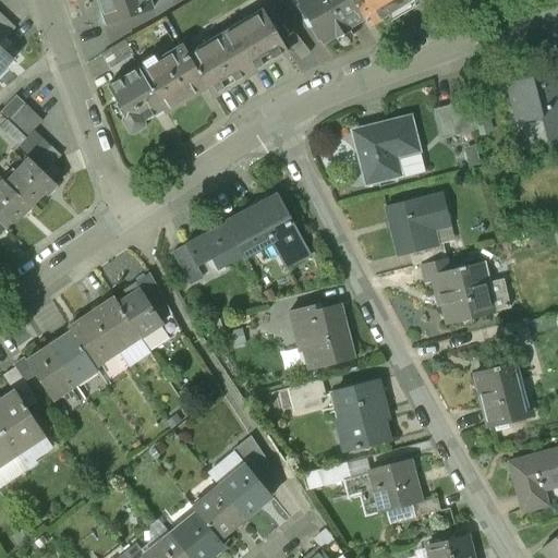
[(98,0),(104,13),(101,13),(106,26),(153,9),(148,0),(98,0)]
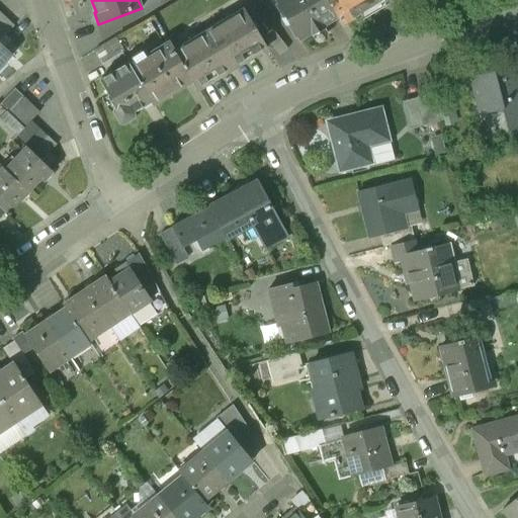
[(274,0),(285,17),(287,16),(291,22),(289,23),(299,40),(311,33),(316,40),(328,32),(324,25),(338,17),(327,0),(274,0)]
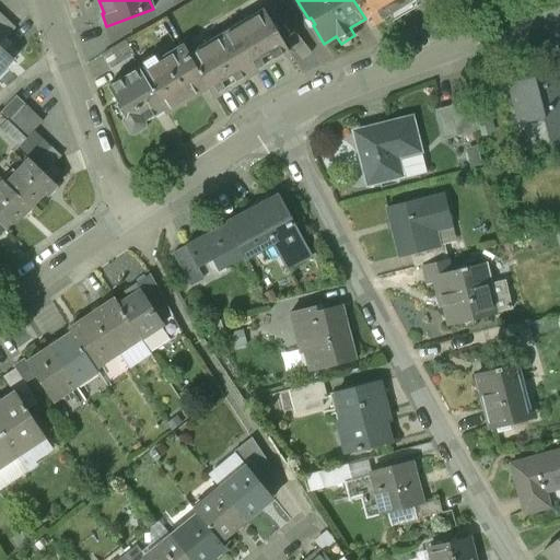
[(409,0),(353,0),(365,19),(370,27),(411,2),(409,0)]
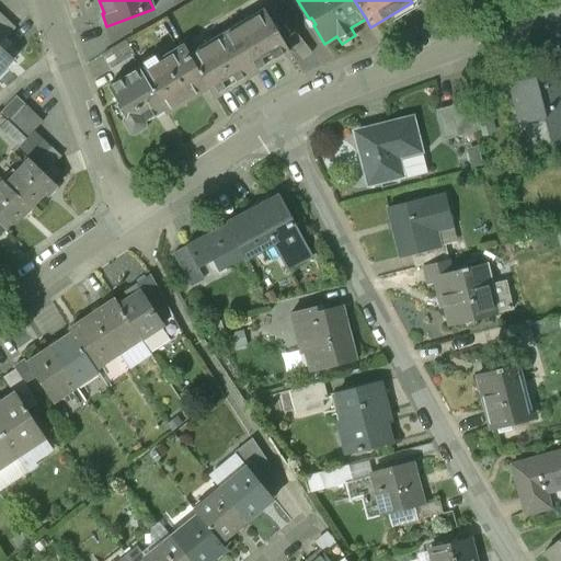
[(190,55),(189,56),(208,88),(207,88),(213,98),(288,53),(264,12),(190,55)]
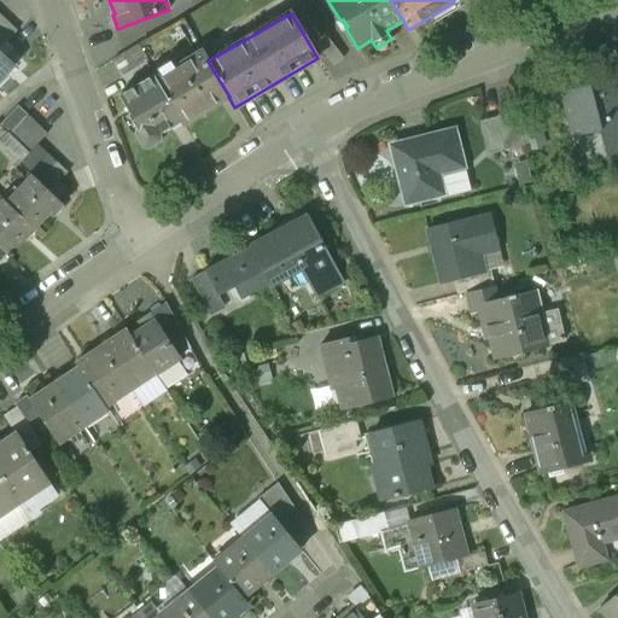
[(7,22),(0,29),(0,47),(16,30),(7,22)]
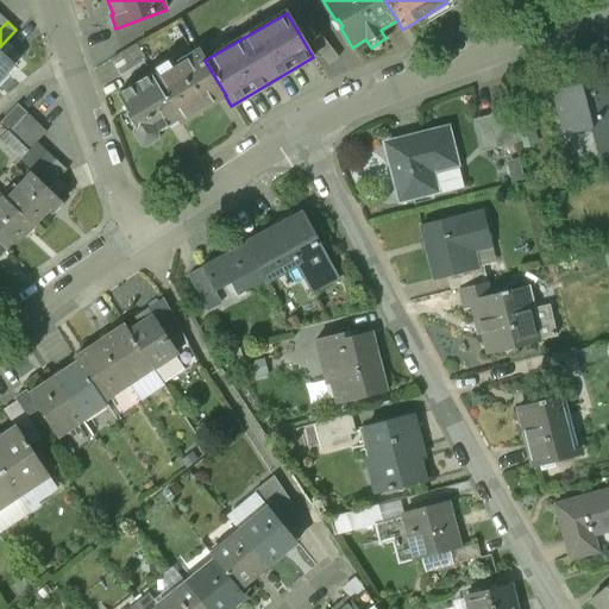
[(324,37),(312,45),(328,66),(339,57),(324,37)]
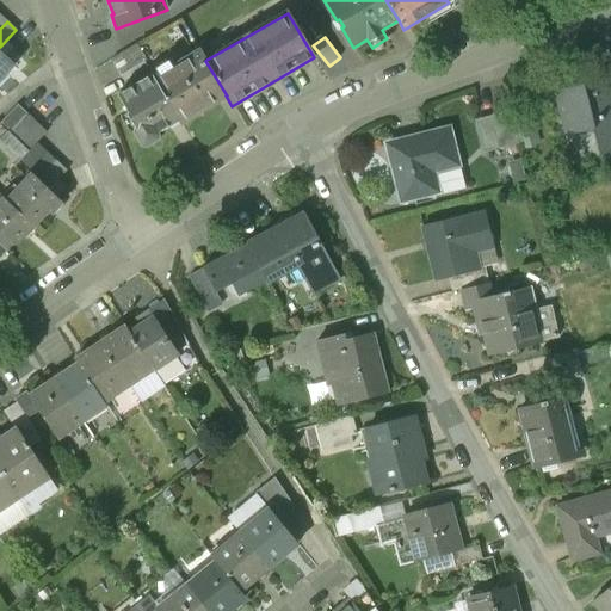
[(136,44),(111,60),(121,76),(147,61),(136,44)]
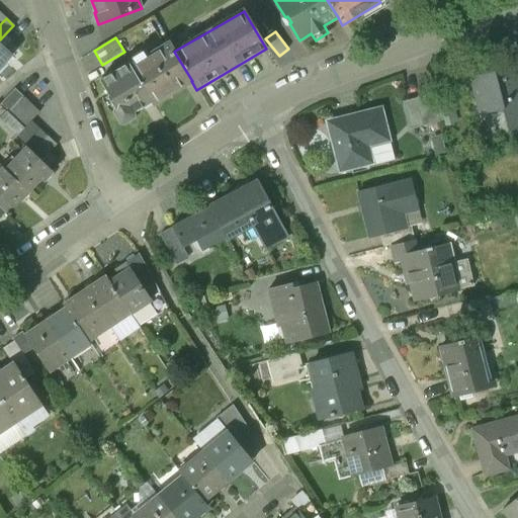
[(170,42),(130,67),(151,102),(153,104),(182,86),(182,87),(191,81),(192,81),(174,52),(175,51),(170,42)]
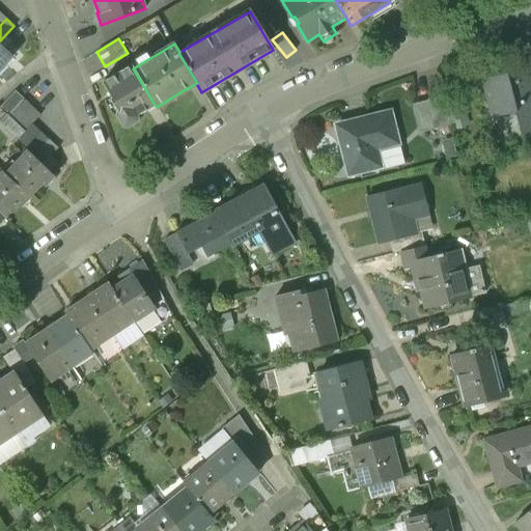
[(0,67),(11,56),(0,45),(0,67)]
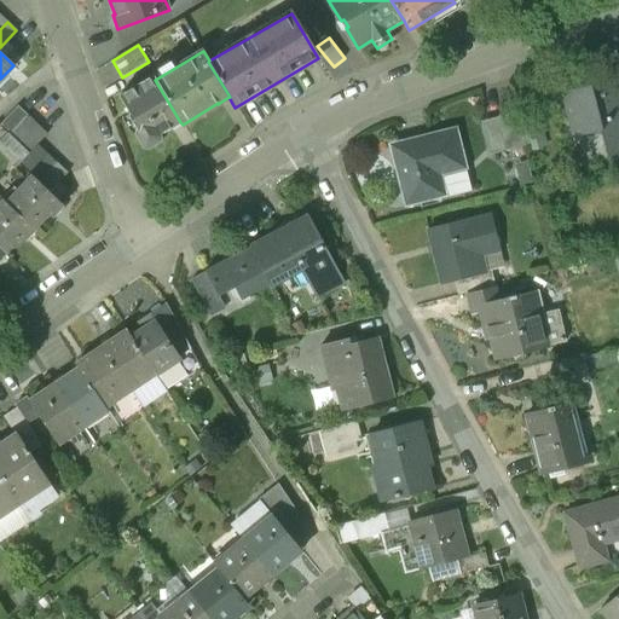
[(152,76),(119,96),(129,114),(128,115),(136,128),(134,134),(143,148),(148,149),(160,142),(161,137),(160,134),(180,122),(155,80),(152,76)]
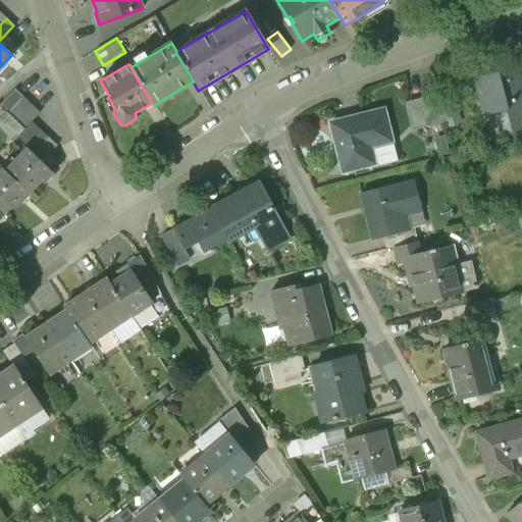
[(505,69),(473,77),(488,139),(521,129),(521,74),(520,75),(508,79),(505,69)]
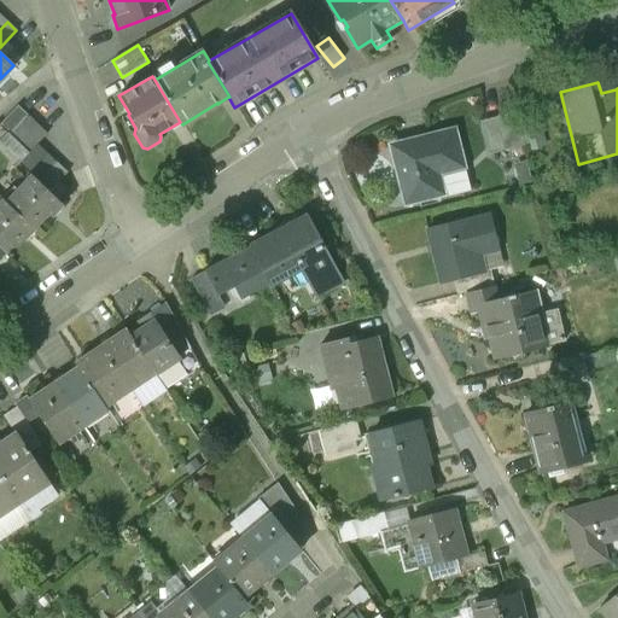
[(18,109),(1,127),(9,134),(27,116),(18,109)]
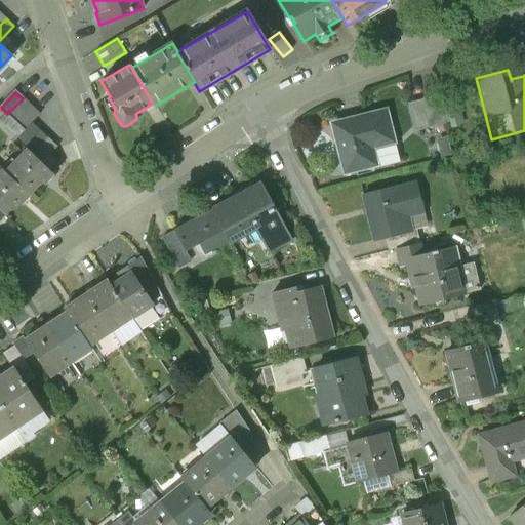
[(440,94),(420,99),(428,127),(447,122),(440,94)]
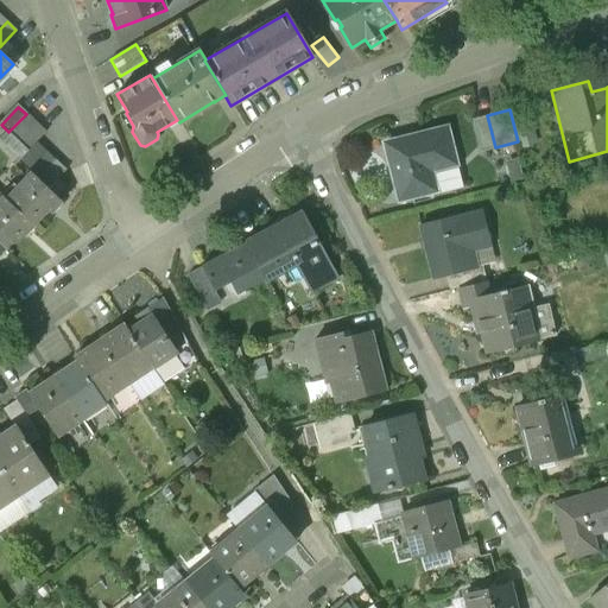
[(26,114),(8,132),(19,141),(36,124),(26,114)]
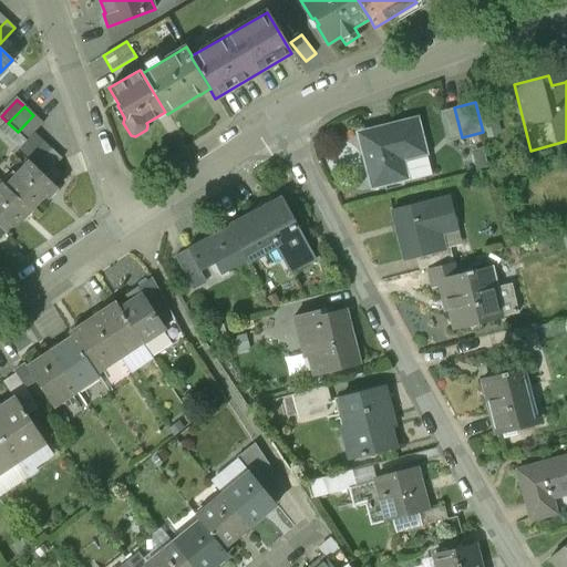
[(33,115),(18,132),(27,141),(34,132),(42,124),(33,115)]
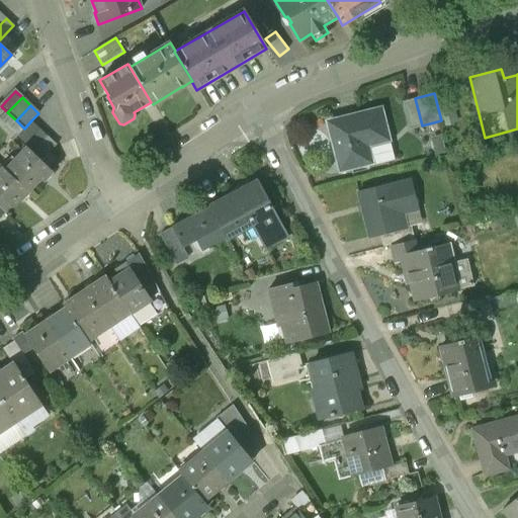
[(356,117),(328,124),(340,172),(368,165),(364,146),(389,140),(380,107),(355,113),(356,117)]
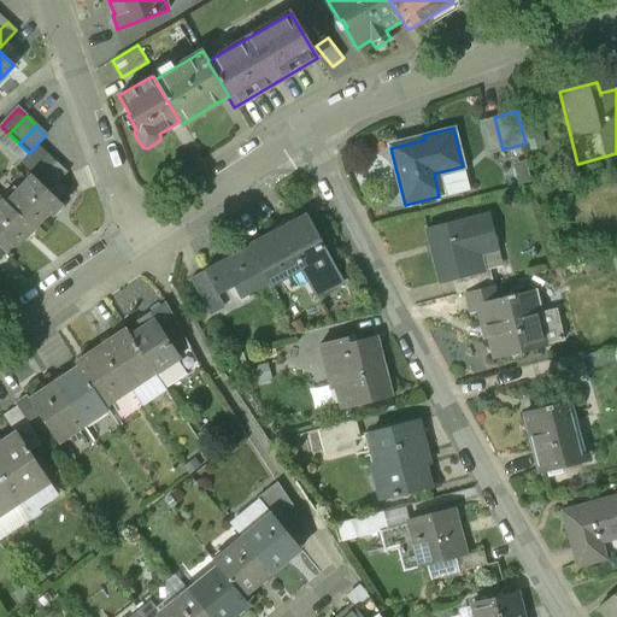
[(29,153),(19,164),(29,172),(47,153),(37,144),(29,153)]
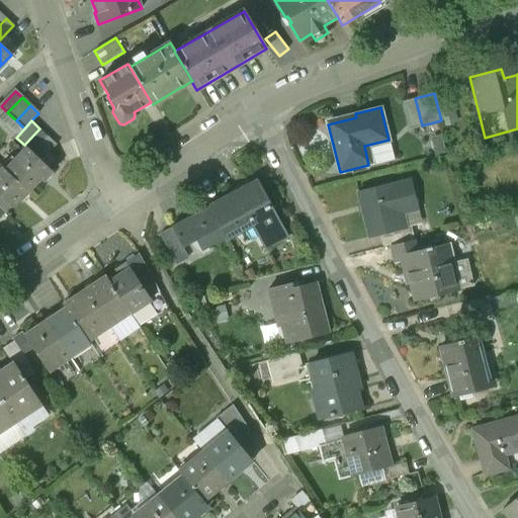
[(39,128),(24,145),(27,148),(32,153),(48,137),(39,128)]
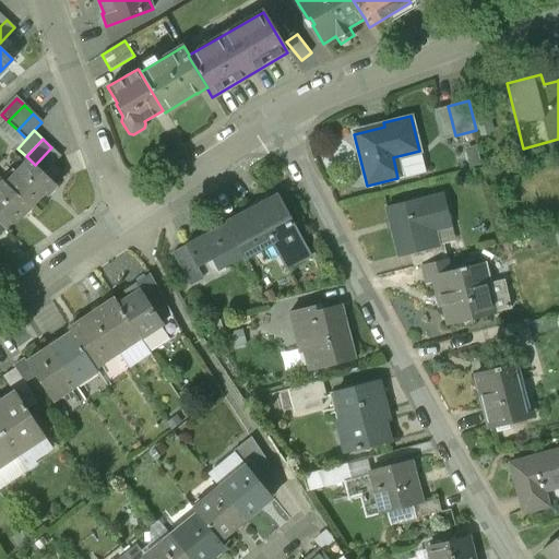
[(51,147),(35,165),(45,175),(61,156),(51,147)]
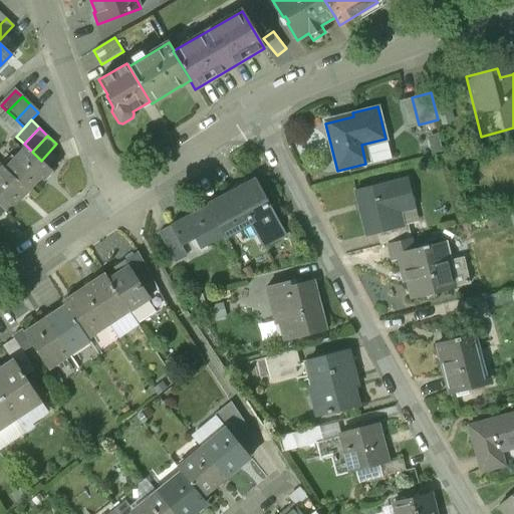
[(27,147),(6,170),(28,191),(40,179),(43,182),(53,172),(41,161),(32,152),(27,147)]
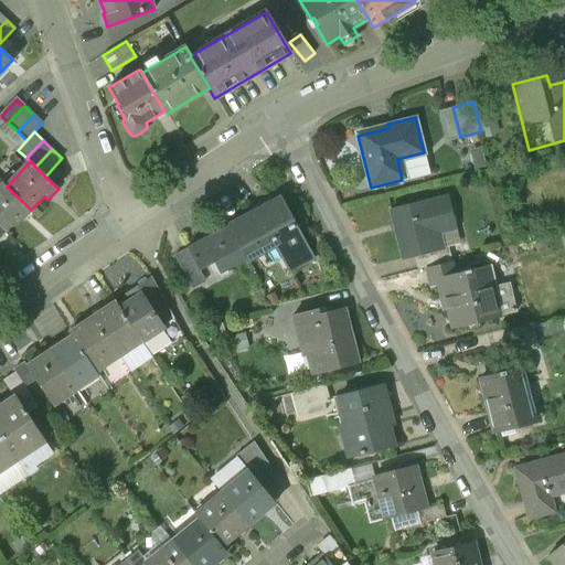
[(7,187),(3,183),(0,187),(0,225),(6,231),(19,216),(22,220),(31,210),(7,187)]
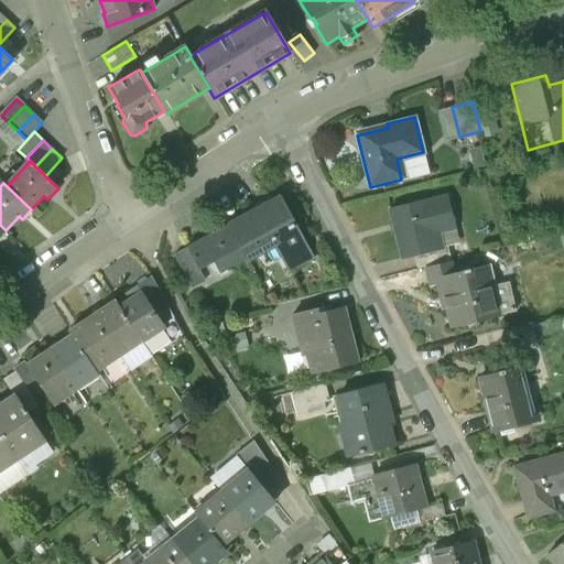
[(279,197),(227,225),(243,256),(273,240),(286,263),(308,251),(279,197)]
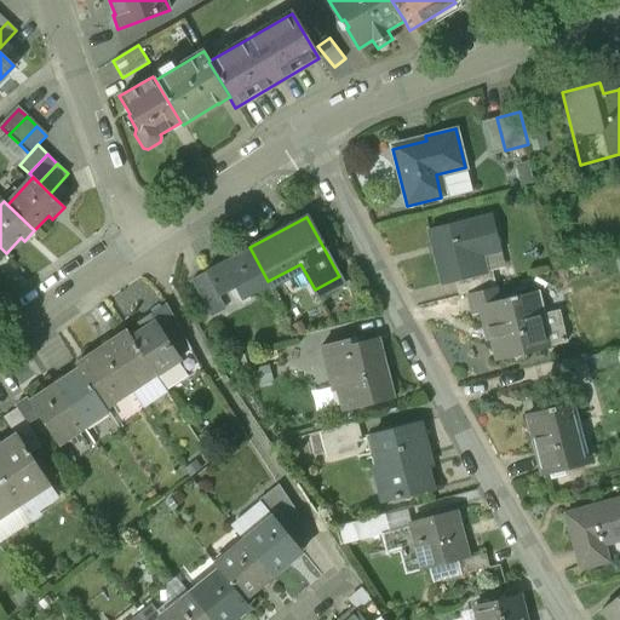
[(468,222),(432,230),(438,254),(435,254),(442,283),(481,274),(476,252),(498,246),(491,217),(468,223),(468,222)]
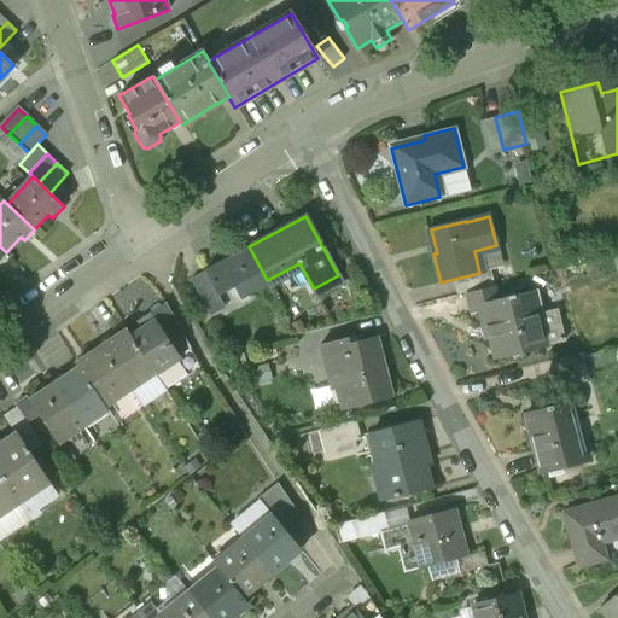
[(249,246),(205,270),(205,272),(219,296),(234,287),(240,299),(269,285),(267,280),(249,246)]
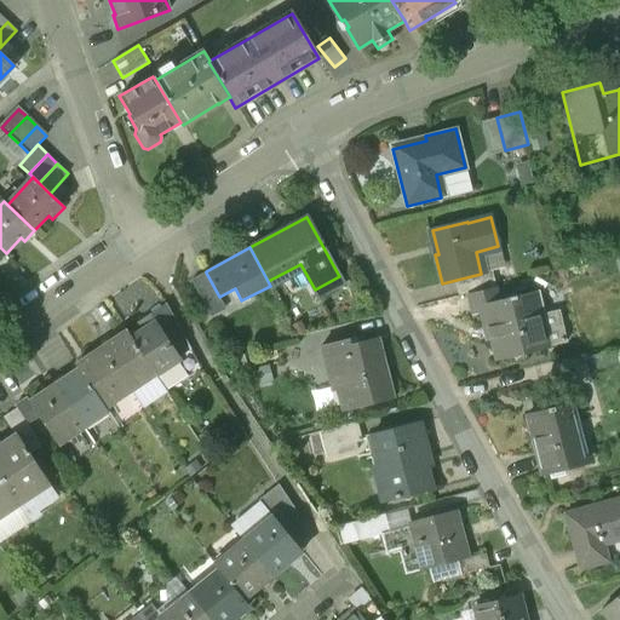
[(206,273),(191,280),(211,317),(219,313),(213,300),(219,297),(206,273)]
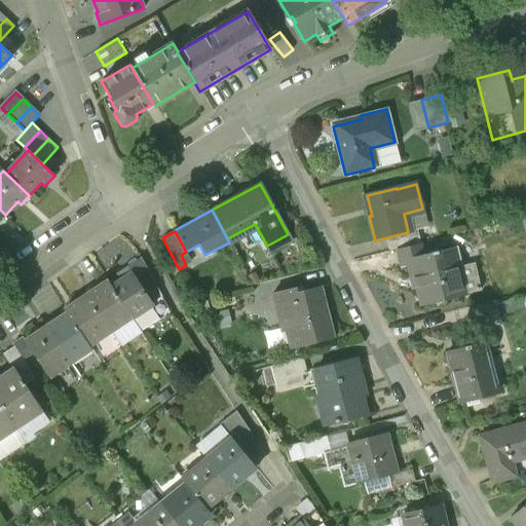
[(455,245),(409,256),(421,305),(467,293),(455,245)]
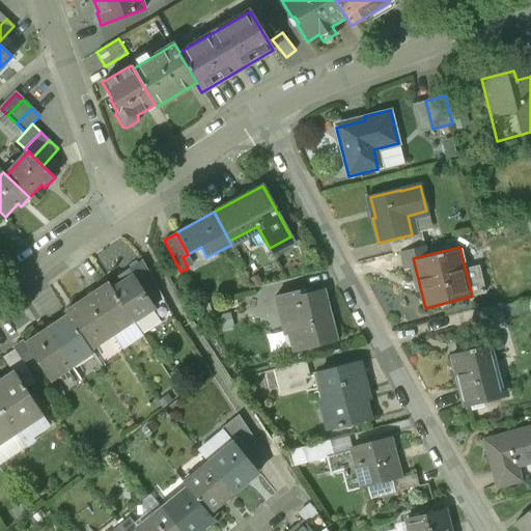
[(161,294),(142,260),(128,270),(133,277),(134,276),(150,301),(161,294)]
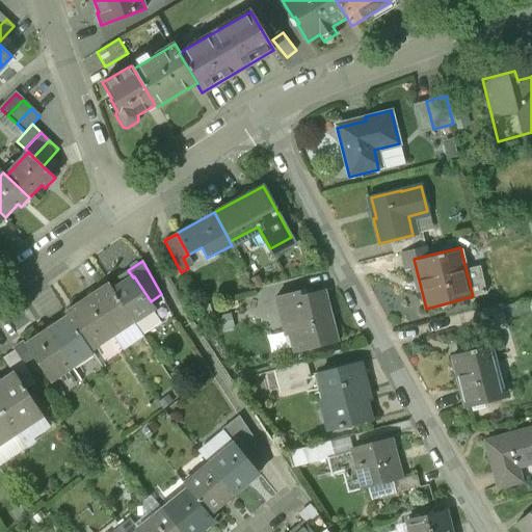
[(133,277),(113,290),(134,321),(155,308),(151,301),(134,276),(133,277)]
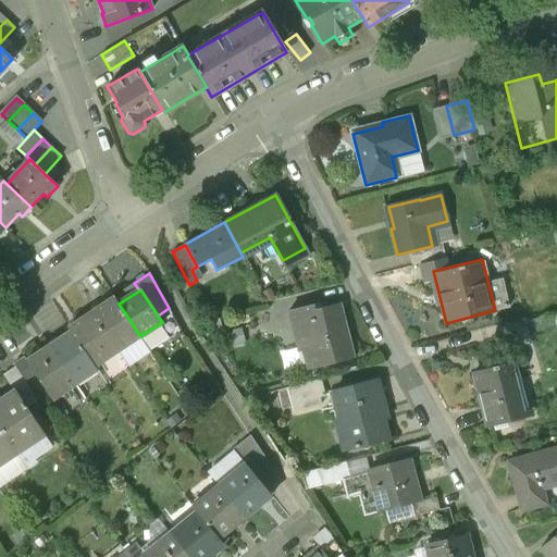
[(119,304),(113,297),(90,312),(115,348),(118,353),(140,336),(119,304)]
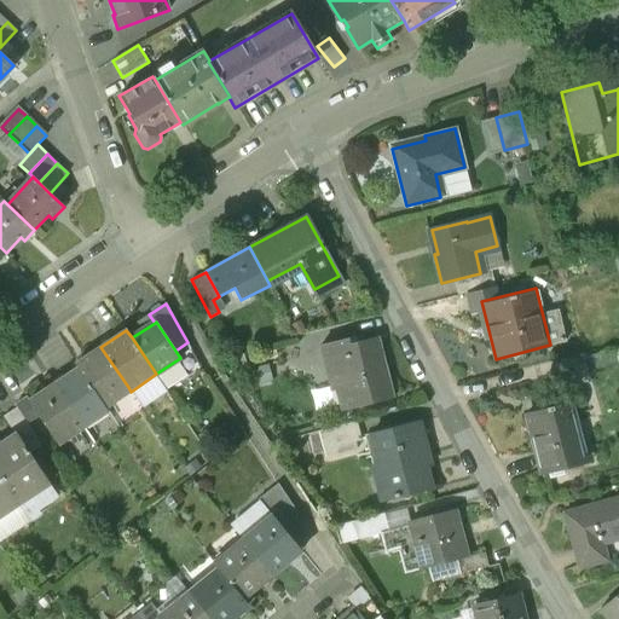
[(350,340),(322,347),(331,385),(342,382),(350,409),(394,398),(380,337),(351,345),(350,340)]
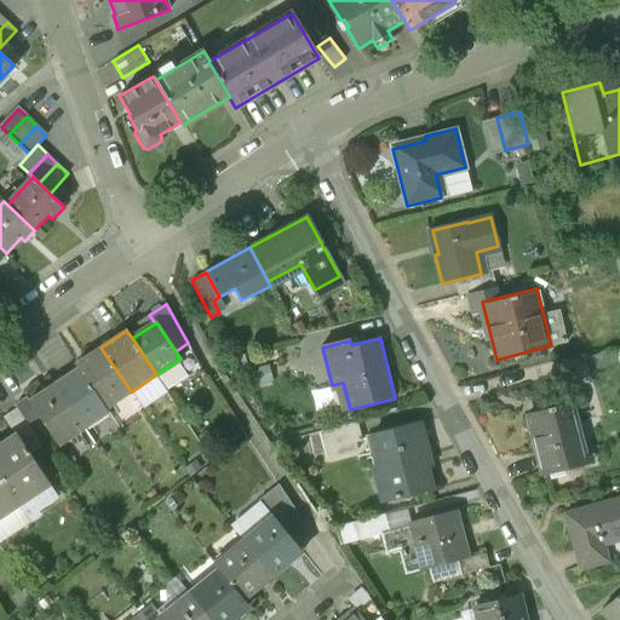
[(101,348),(75,365),(78,368),(79,368),(103,405),(128,388),(101,348)]
